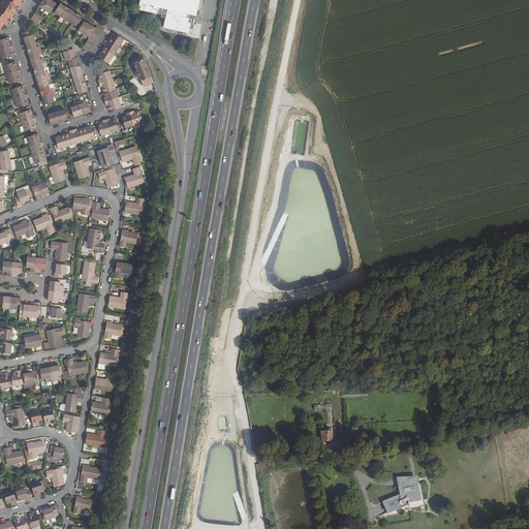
[(6,30),(14,17),(25,0),(1,0),(0,2),(0,29),(1,31),(3,28),(6,30)]
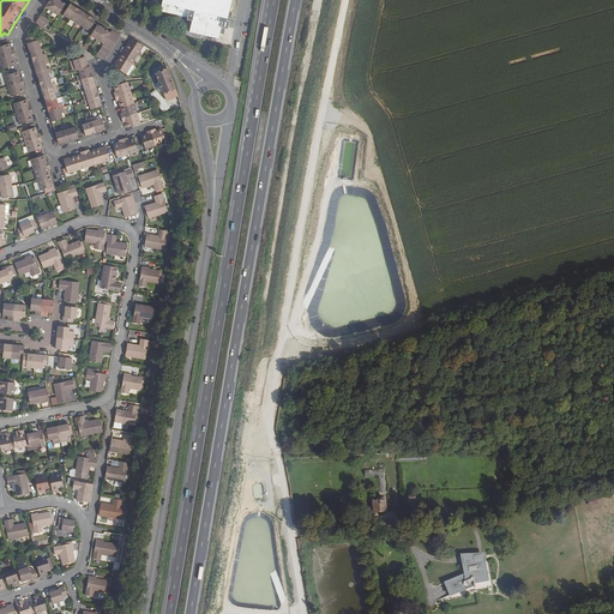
[(59,0),(49,0),(46,7),(53,11),(59,0)]
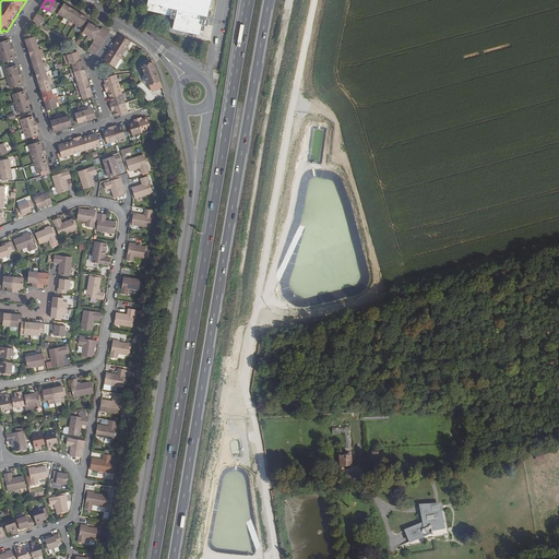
[(60,4),(54,0),(48,10),(54,14),(60,4)]
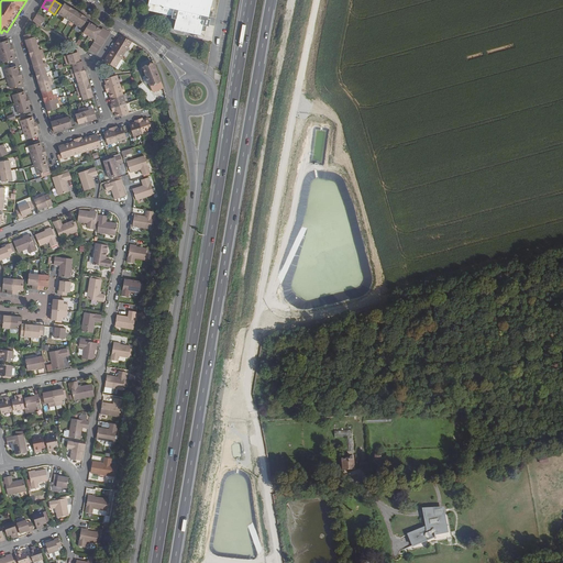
[(209,18),(211,10),(212,7),(212,0),(148,0),(147,10),(164,13),(175,15),(175,17),(179,18),(178,24),(177,29),(185,30),(203,34),(205,29),(206,29),(207,25),(210,26),(212,18),(209,18)]
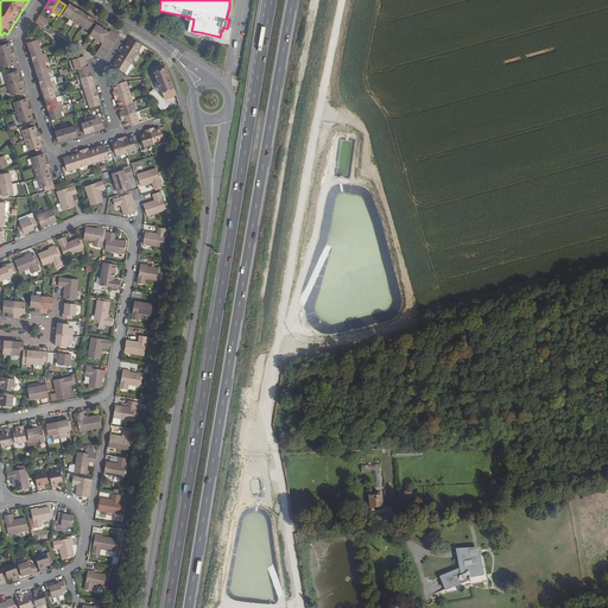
[(68,6),(63,14),(69,19),(76,7),(70,4),(68,6)]
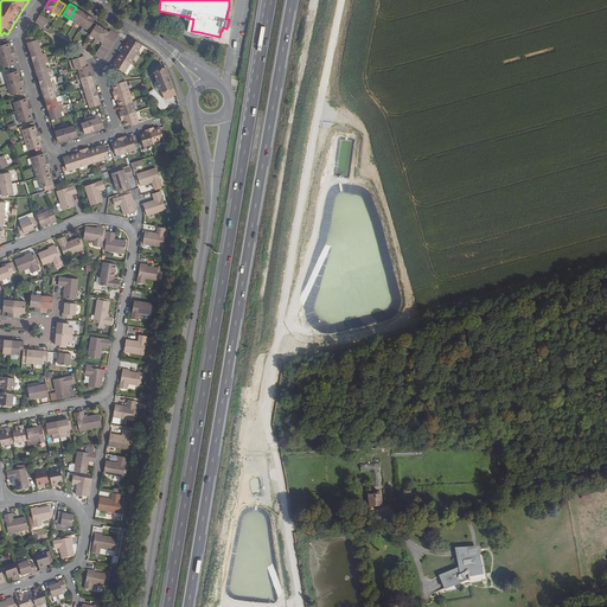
[(83,12),(76,7),(69,19),(76,23),(83,12)]
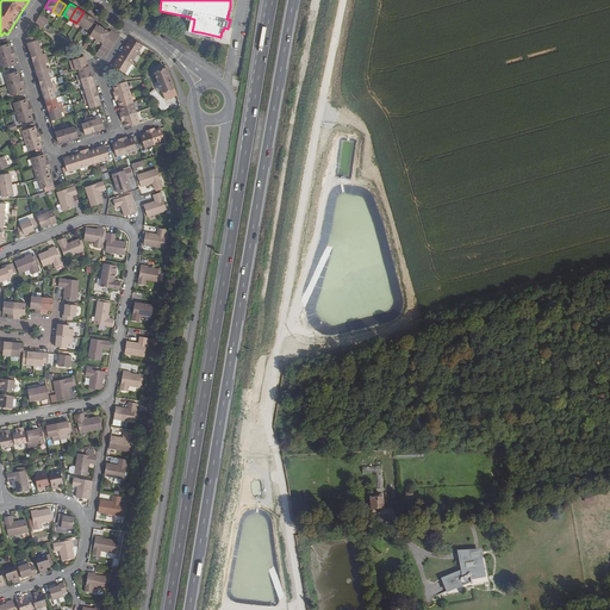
[(89,16),(83,12),(76,23),(82,27),(89,16)]
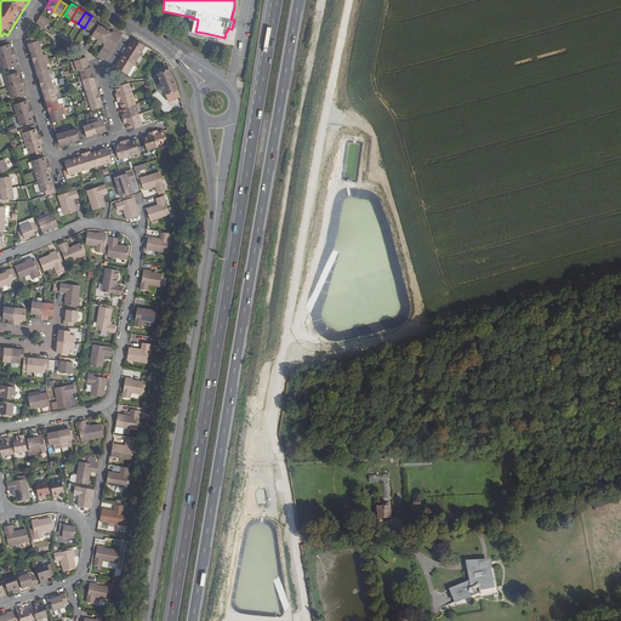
[(97,20),(91,16),(84,28),(91,32),(96,23),(97,20)]
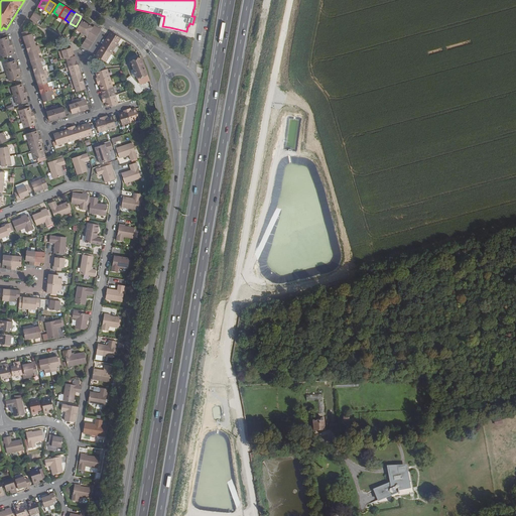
[(83,20),(79,26),(77,30),(82,33),(88,23),(83,20)]
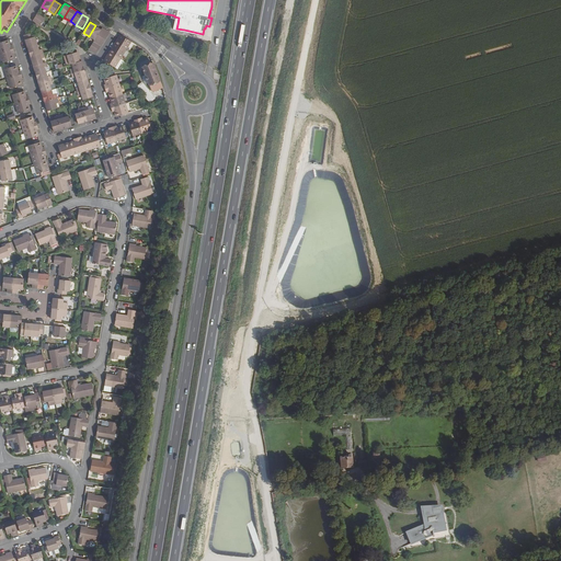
[(102,30),(95,25),(89,36),(95,41),(96,38),(99,35),(101,31),(102,30)]
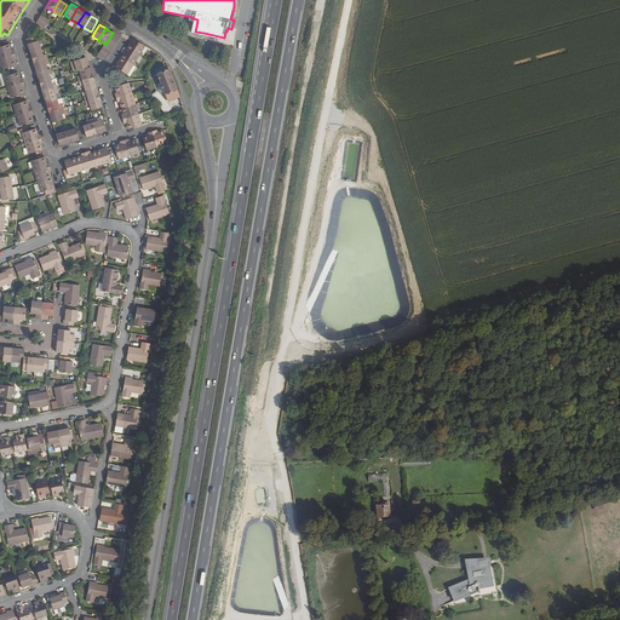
[(38,36),(27,40),(32,55),(42,51),(38,36)]
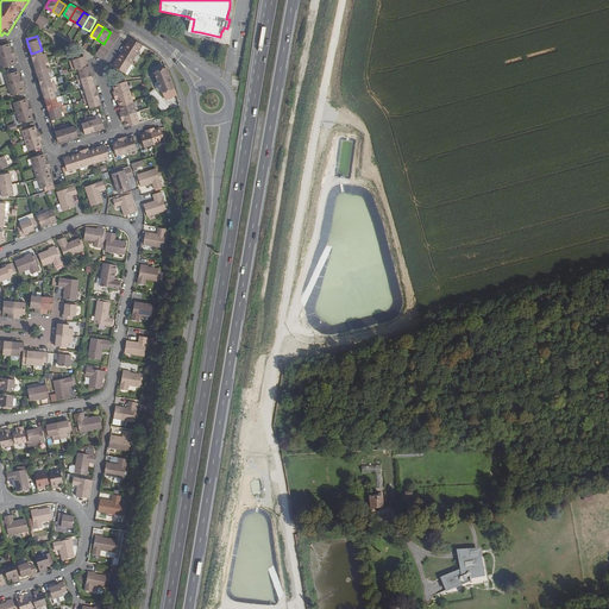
[(143,45),(132,38),(126,48),(137,55),(143,45)]
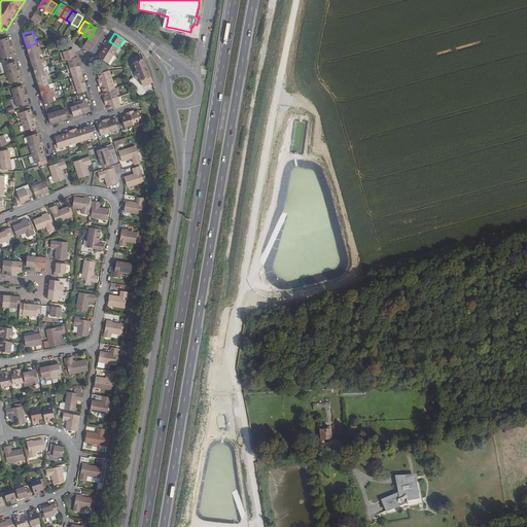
[(10,42),(8,38),(1,40),(0,37),(0,36),(0,49),(13,46),(11,42),(10,42)]
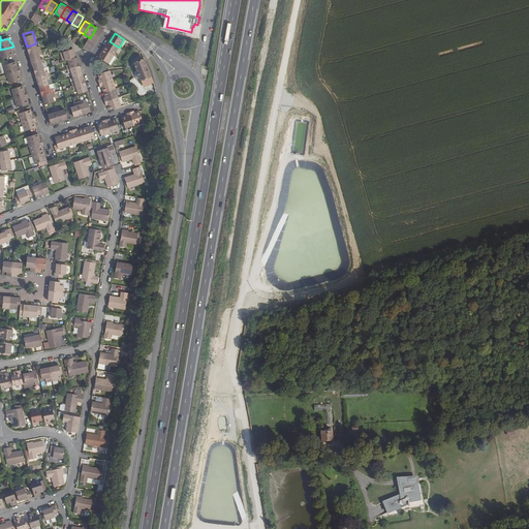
[(110,41),(105,47),(104,50),(114,56),(119,48),(110,41)]
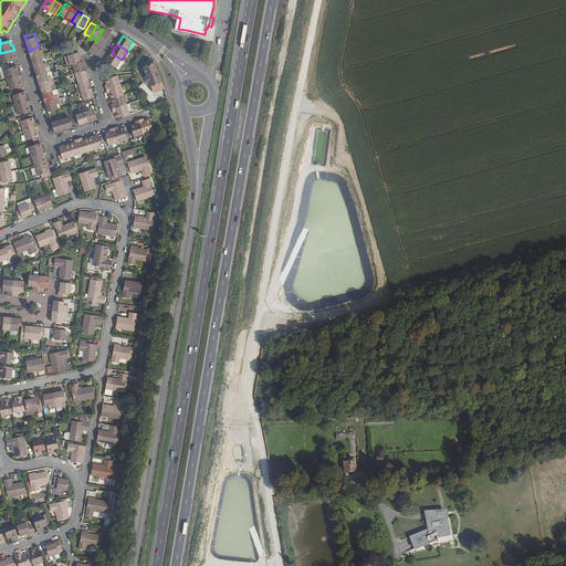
[(39,46),(29,50),(31,58),(44,54),(43,50),(40,50),(39,46)]
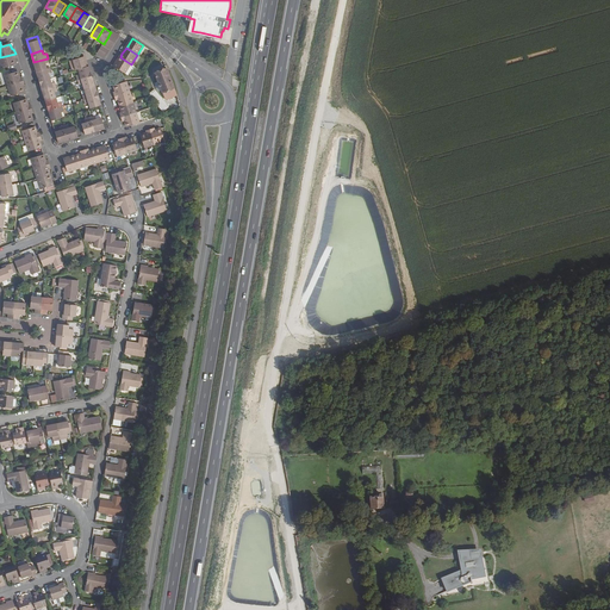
[(0,57),(0,58),(2,68),(17,64),(14,58),(17,58),(16,54),(0,57)]
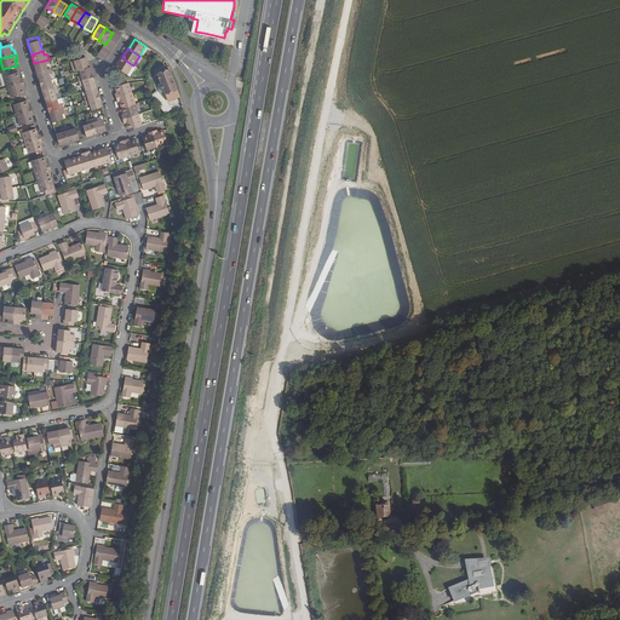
[(75,67),(73,68),(74,73),(80,70),(89,68),(86,58),(74,62),(75,67)]
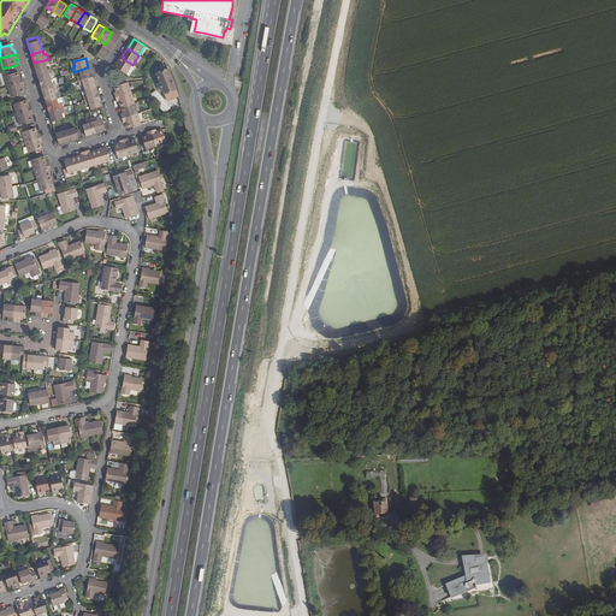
[(122,58),(116,67),(126,75),(132,65),(122,58)]
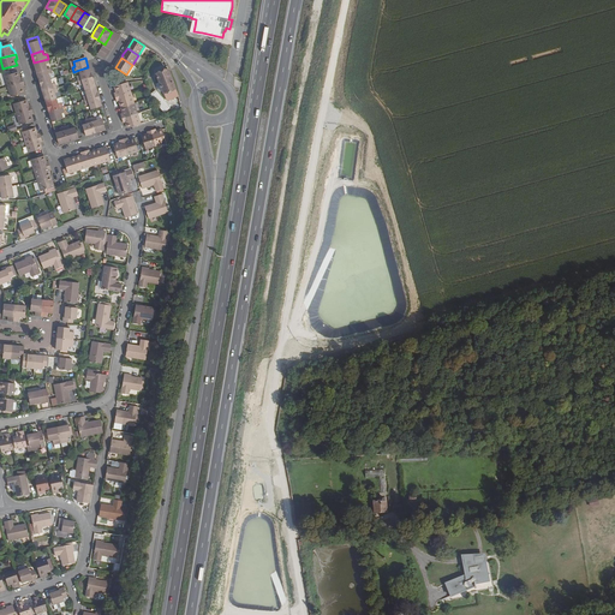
[(48,59),(34,63),(37,73),(48,70),(47,64),(49,63),(48,59)]
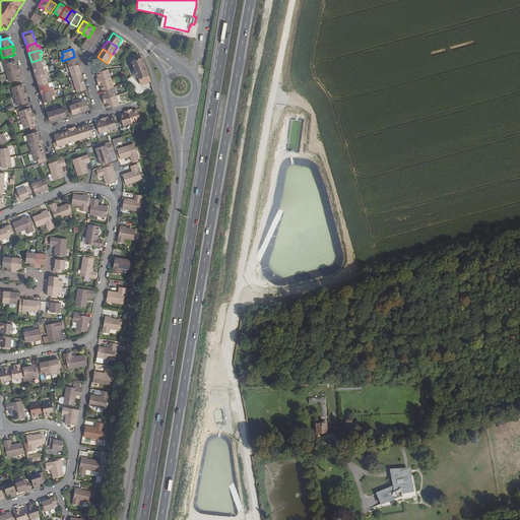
[(68,64),(66,65),(67,69),(79,65),(76,56),(74,57),(67,59),(68,64)]
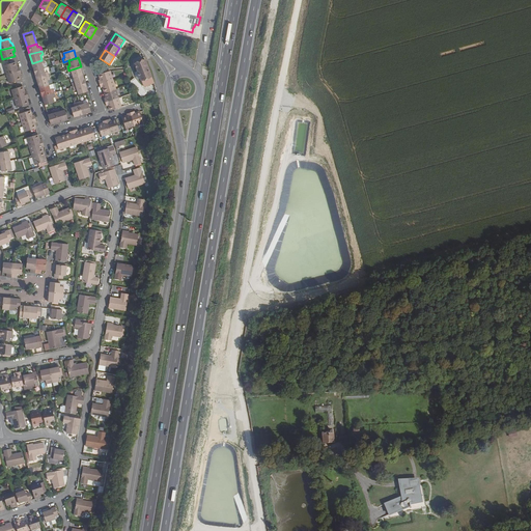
[(42,60),(32,63),(34,72),(45,68),(43,64),(46,63),(44,59),(42,60)]
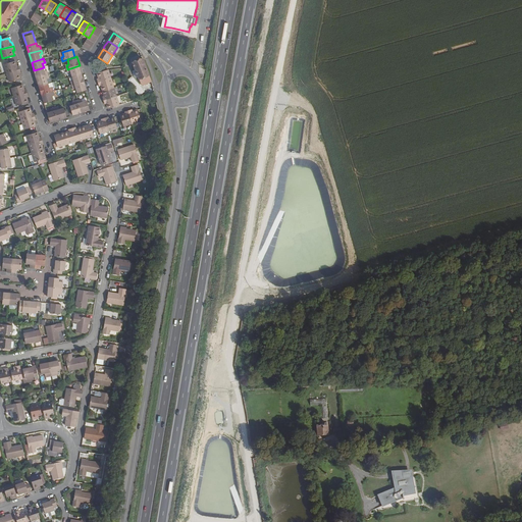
[(140,80),(143,86),(152,82),(143,58),(134,62),(140,80)]
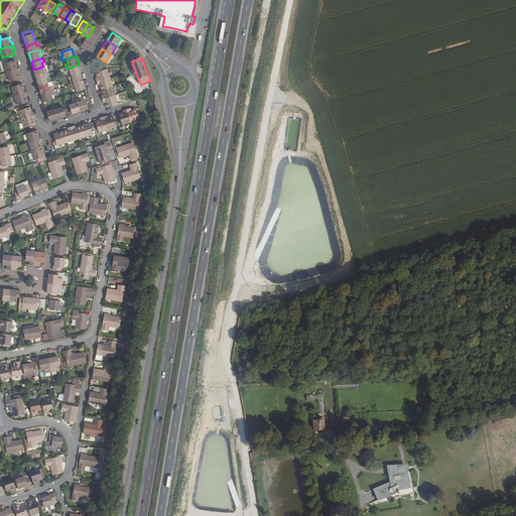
[(16,60),(4,63),(7,73),(20,69),(19,65),(17,66),(16,60)]
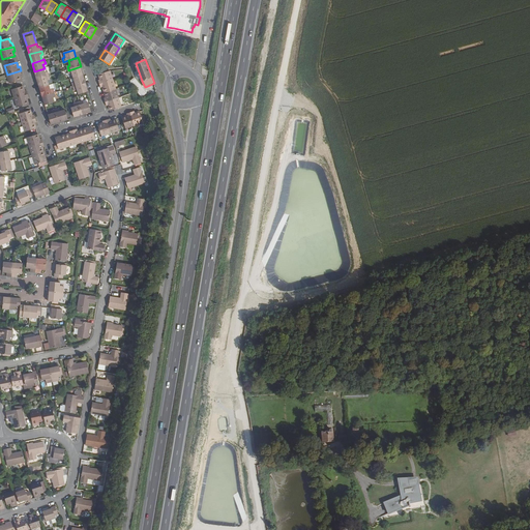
[(69,74),(71,74),(74,78),(83,75),(81,66),(68,70),(69,74)]
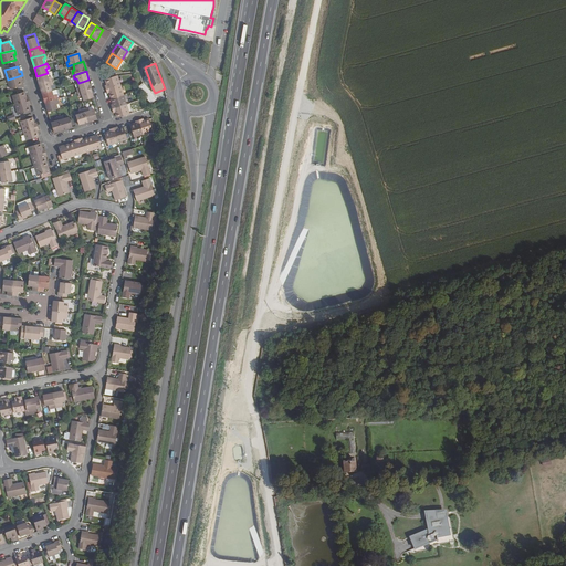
[(48,73),(37,76),(40,85),(52,81),(51,76),(49,77),(48,73)]
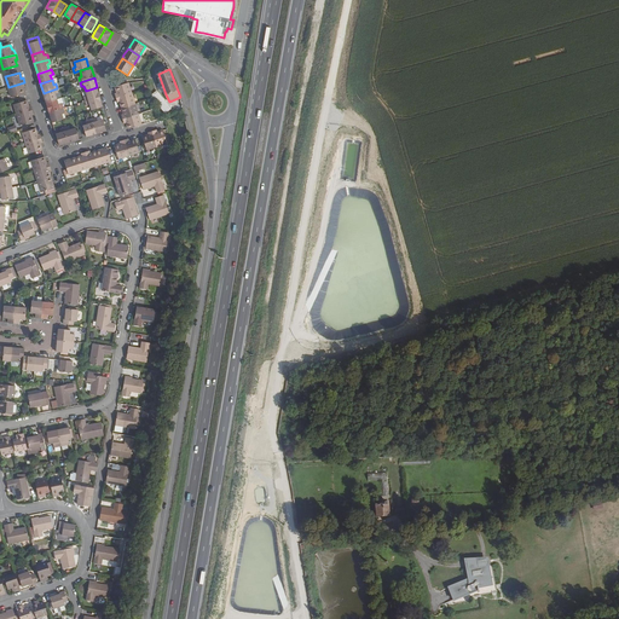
[(9,87),(12,97),(25,93),(24,87),(25,87),(24,82),(9,87)]
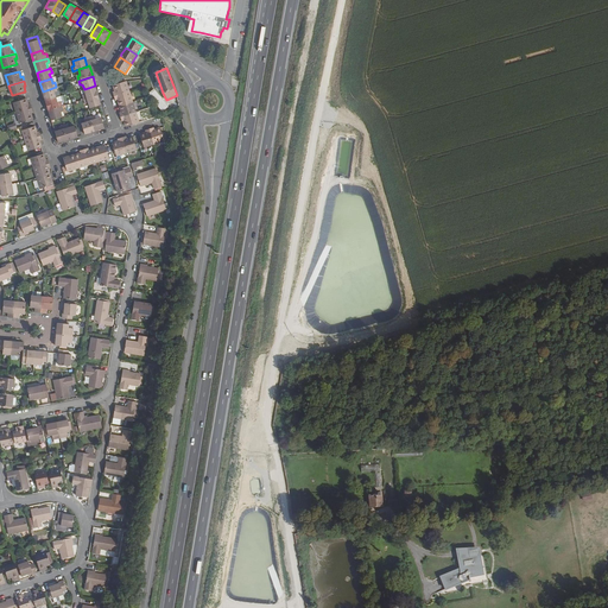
[(115,92),(113,92),(114,96),(130,92),(126,81),(114,86),(115,92)]
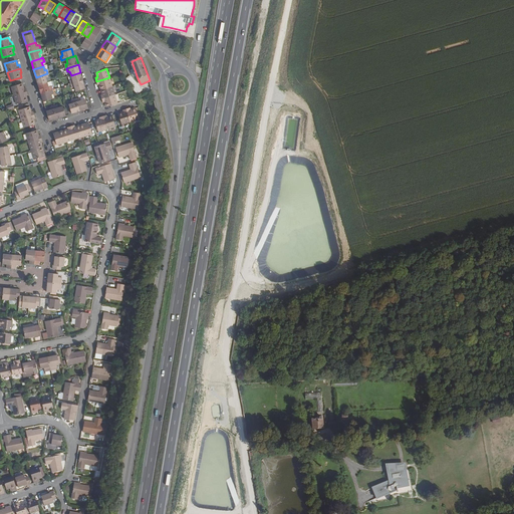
[(72,79),(70,80),(71,84),(83,80),(80,72),(71,75),(72,79)]
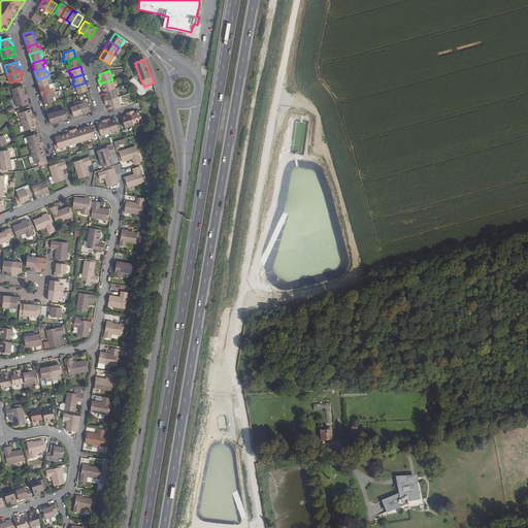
[(48,75),(37,79),(39,88),(48,85),(47,80),(51,79),(48,75)]
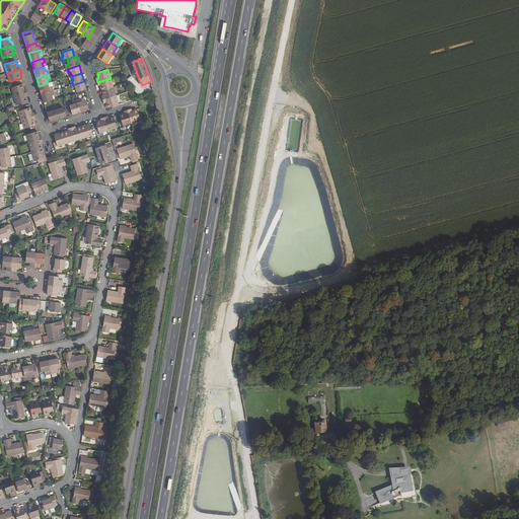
[(99,86),(100,85),(102,90),(114,87),(110,78),(97,82),(99,86)]
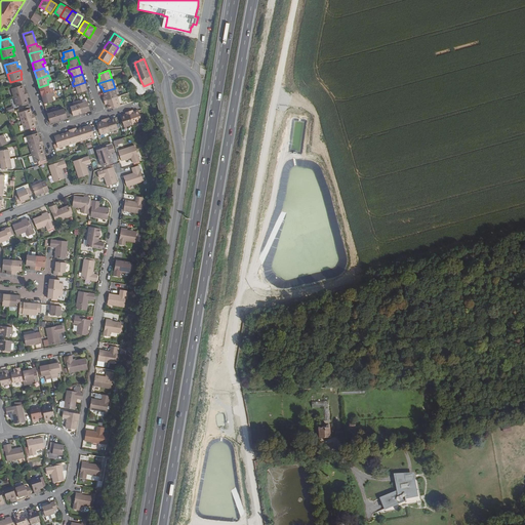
[(74,90),(76,89),(78,93),(87,90),(85,82),(73,86),(74,90)]
